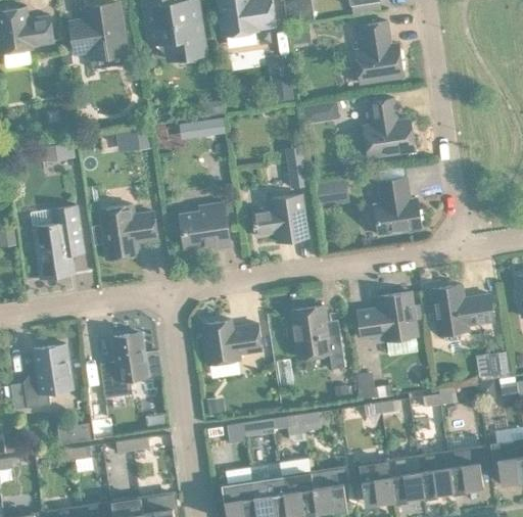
[(175,57),(175,59),(205,54),(199,17),(185,19),(182,1),(179,1),(178,0),(142,0),(144,8),(149,7),(151,21),(146,22),(150,44),(174,40),(177,57),(175,57)]
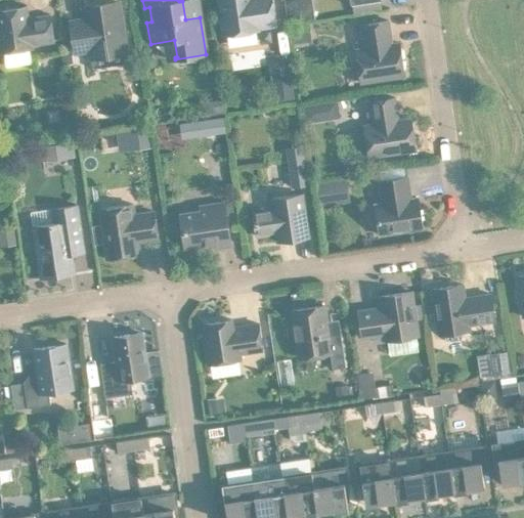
[(218,0),(224,37),(258,32),(258,29),(276,27),(271,0),(218,0)]
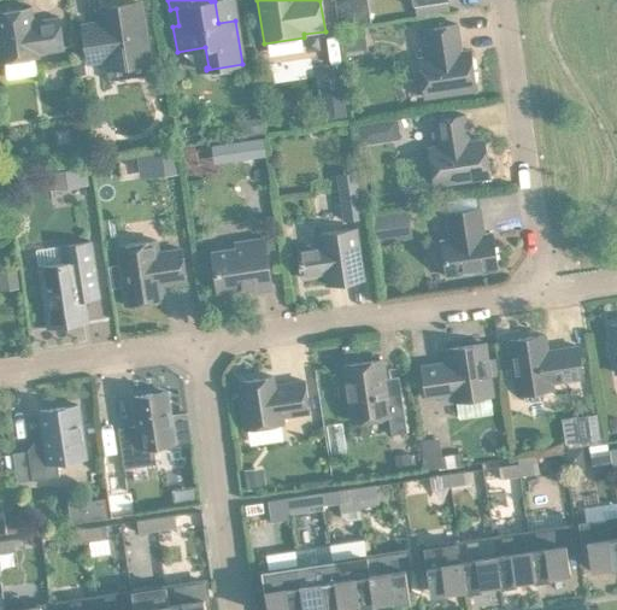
[(106,60),(107,69),(147,63),(139,5),(98,11),(100,24),(83,27),(89,63),(106,60)]
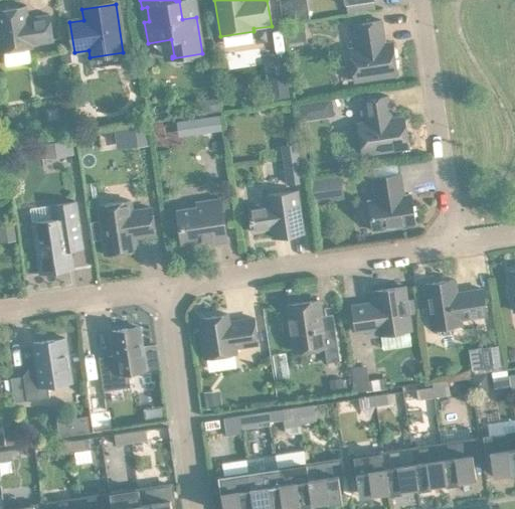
[(30,45),(52,41),(48,16),(34,18),(34,20),(27,21),(25,7),(0,10),(0,48),(1,52),(31,48),(30,45)]
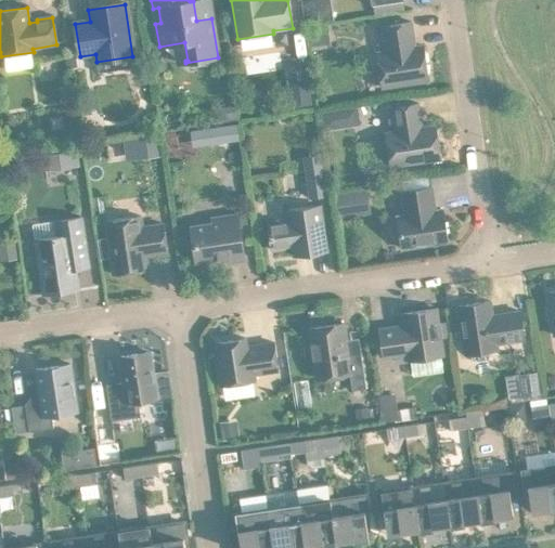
[(323,11),(302,13),(305,25),(324,23),(323,11)]
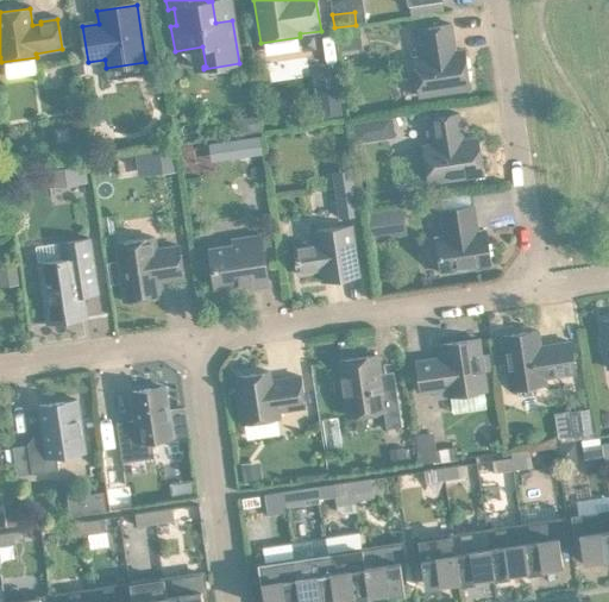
[(452,54),(450,42),(453,42),(450,25),(419,30),(422,57),(413,60),(419,98),(470,89),(464,51),(452,54)]
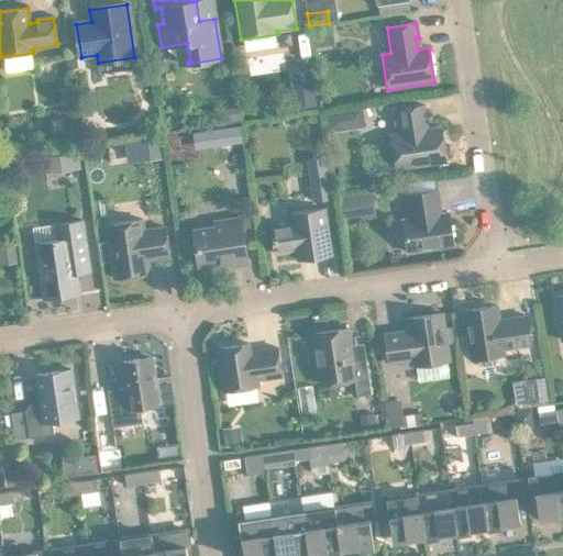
[(328,29),(310,32),(312,48),(315,48),(316,53),(331,51),(330,46),(328,29)]
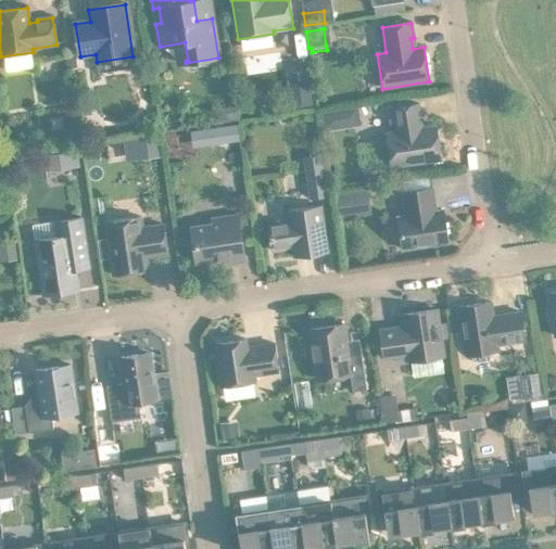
[(308,80),(288,84),(291,109),(313,105),(308,80)]
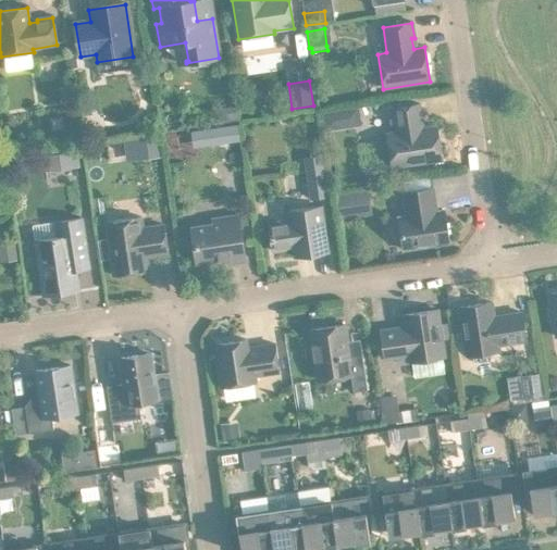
[(270,114),(284,112),(283,101),(268,103),(270,114)]
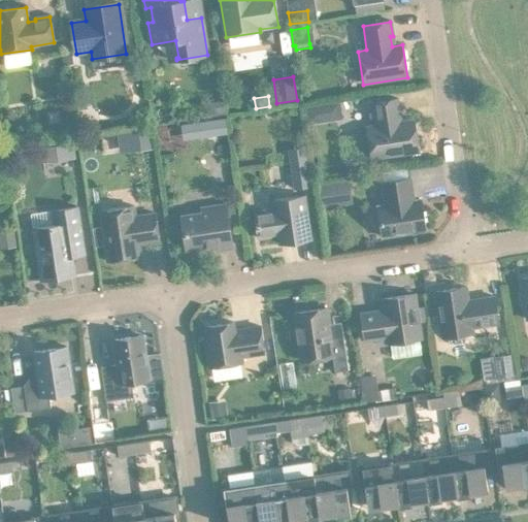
[(363,138),(365,151),(368,153),(370,153),(371,160),(419,153),(414,121),(399,123),(398,116),(400,116),(397,100),(372,103),(375,126),(366,127),(367,135),(365,135),(363,138)]
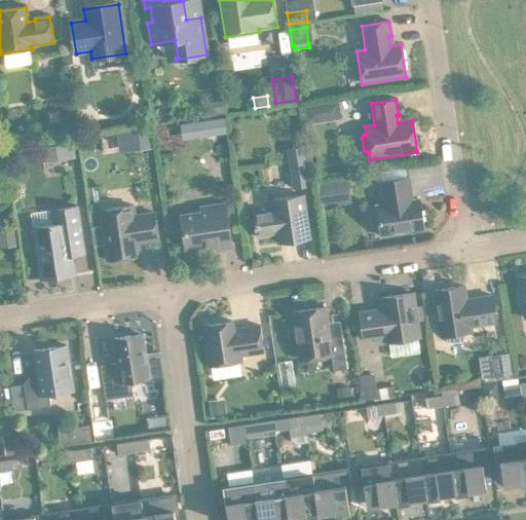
[(221,101),(208,103),(210,117),(223,115),(221,101)]
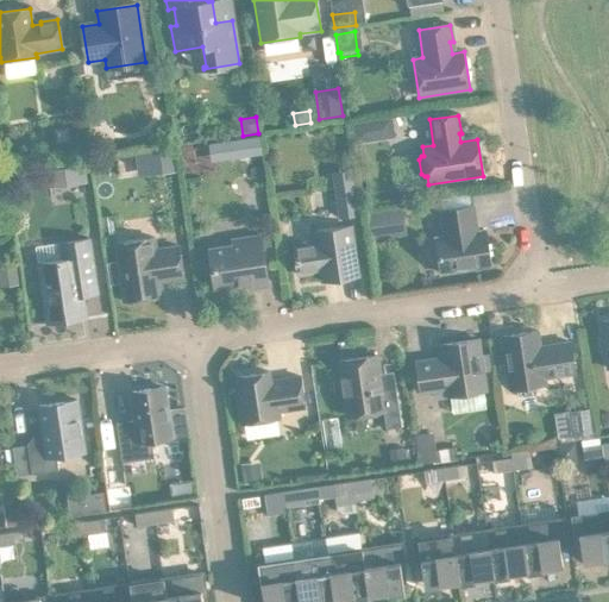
[(258,137),(228,142),(232,160),(261,155),(258,137)]
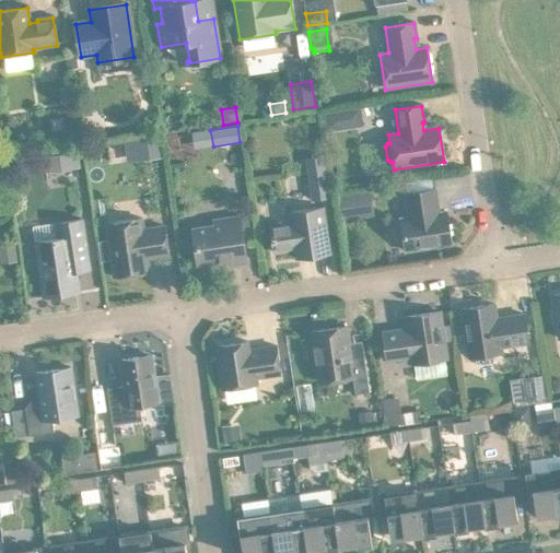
[(78,153),(48,157),(50,173),(80,168),(78,153)]
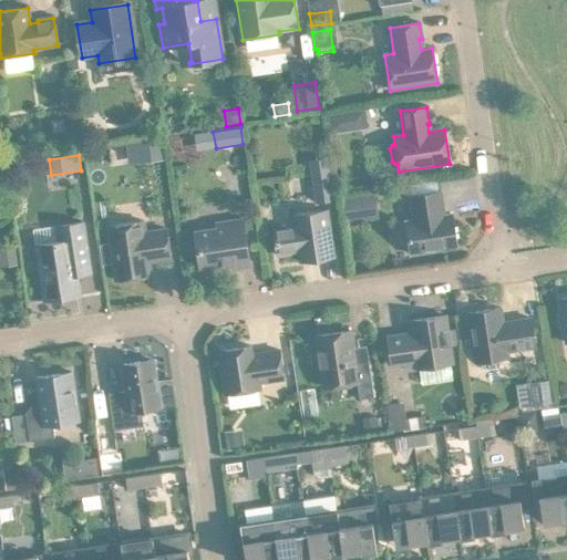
[(405,223),(410,255),(456,248),(452,215),(442,217),(441,210),(443,210),(440,193),(410,197),(413,220),(405,223)]
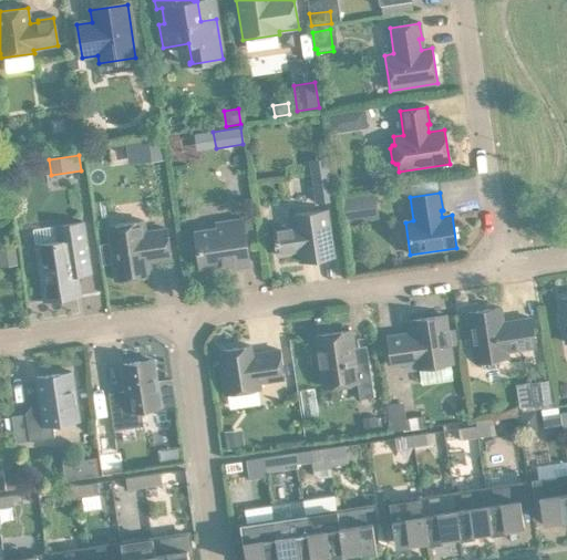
[(277,257),(298,253),(300,262),(333,258),(326,211),(292,216),(295,226),(272,229),(277,257)]
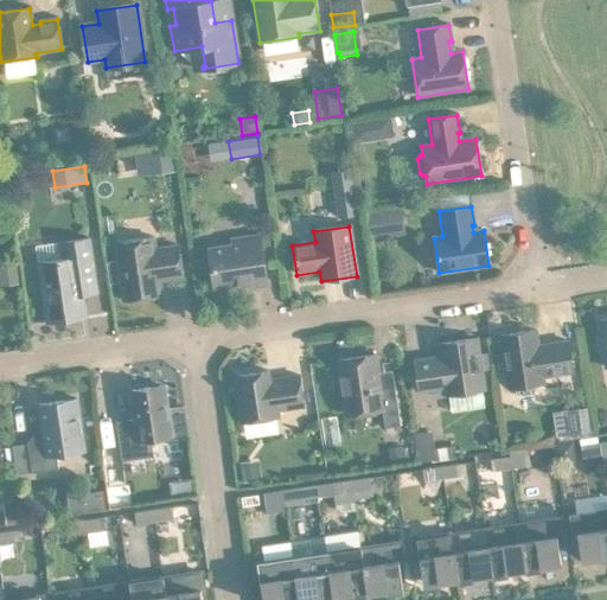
[(208,249),(213,287),(237,283),(238,285),(240,285),(240,283),(248,282),(249,288),(266,285),(259,236),(241,238),(242,244),(234,246),(234,244),(232,244),(232,246),(208,249)]
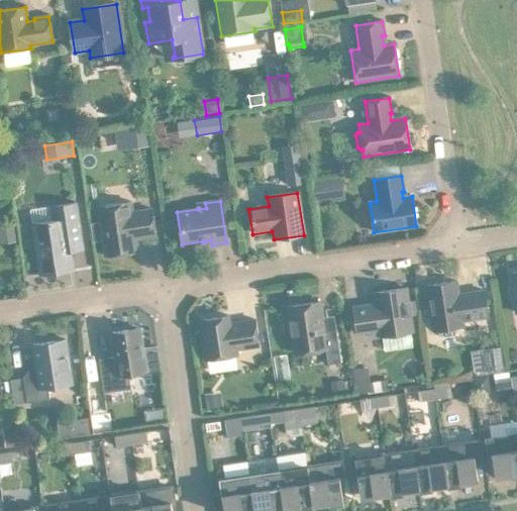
[(135,238),(156,235),(151,210),(131,213),(130,202),(97,207),(105,257),(137,251),(135,238)]
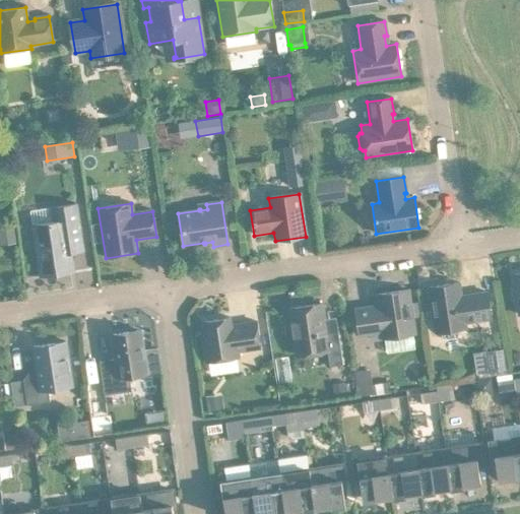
[(33,227),(40,276),(72,271),(69,252),(72,249),(71,246),(82,244),(77,205),(51,209),(53,223),(33,227)]
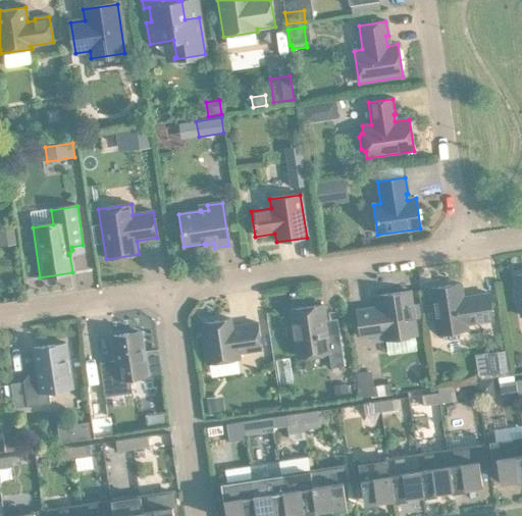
[(13,227),(0,228),(0,246),(16,245),(13,227)]
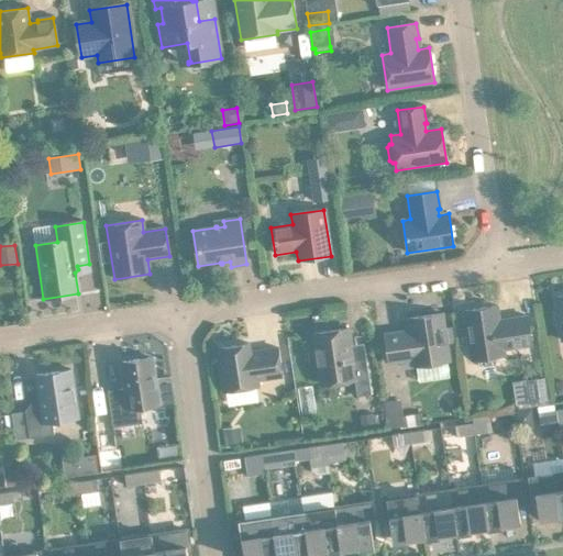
[(464,312),(471,360),(479,359),(479,364),(484,367),(494,366),(496,362),(496,357),(504,356),(504,349),(531,346),(527,318),(507,320),(507,322),(499,323),(497,307),(464,312)]
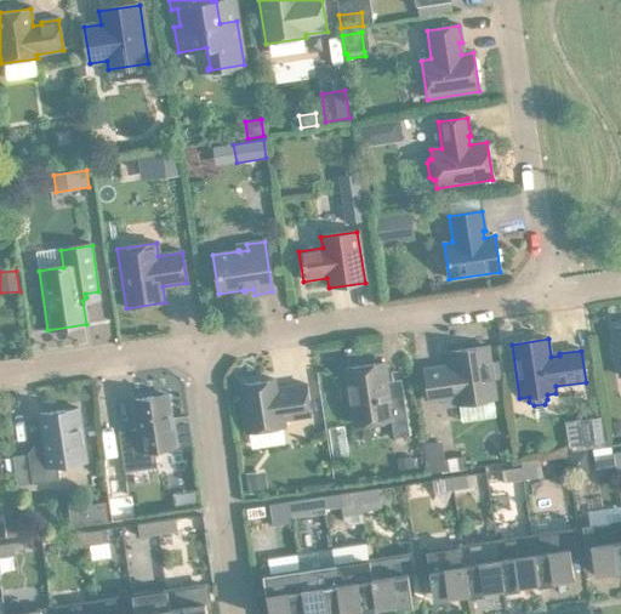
[(429,402),(455,398),(456,404),(495,398),(486,348),(448,353),(450,367),(425,370),(429,402)]
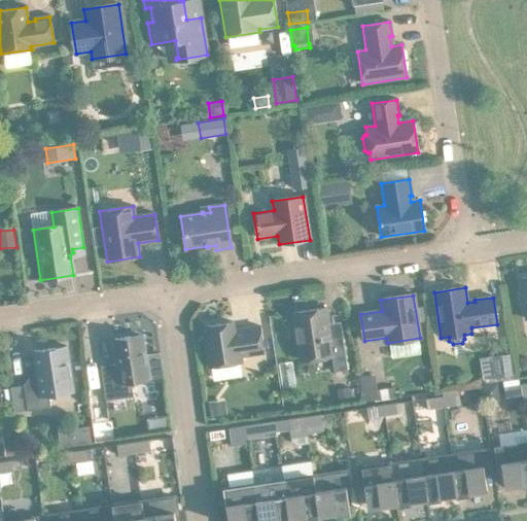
[(330,356),(334,373),(347,371),(342,337),(329,339),(325,308),(292,313),(300,361),(330,356)]
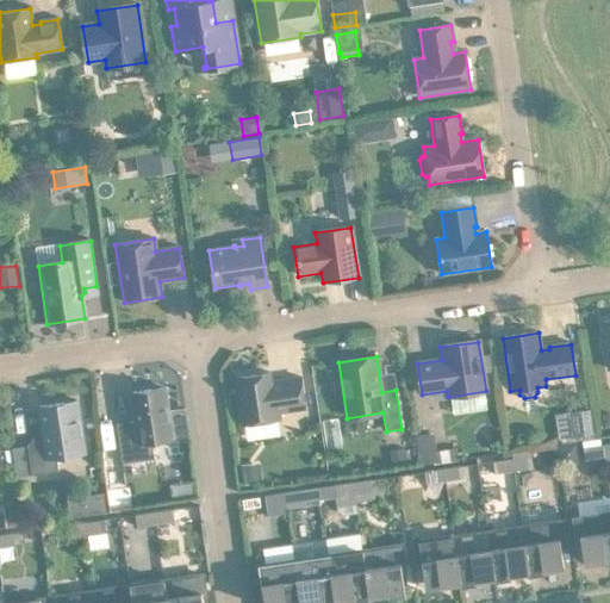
[(241,399),(237,399),(241,426),(275,421),(274,414),(304,409),(300,378),(269,383),(268,373),(238,378),(241,399)]
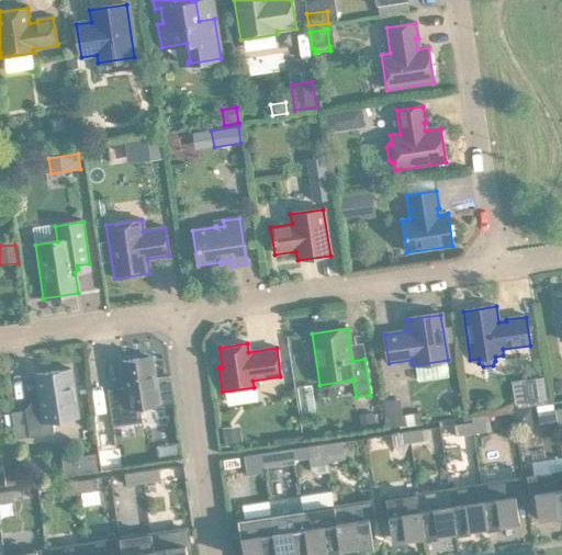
[(121,362),(125,388),(107,392),(112,427),(142,422),(139,407),(157,404),(150,358),(121,362)]
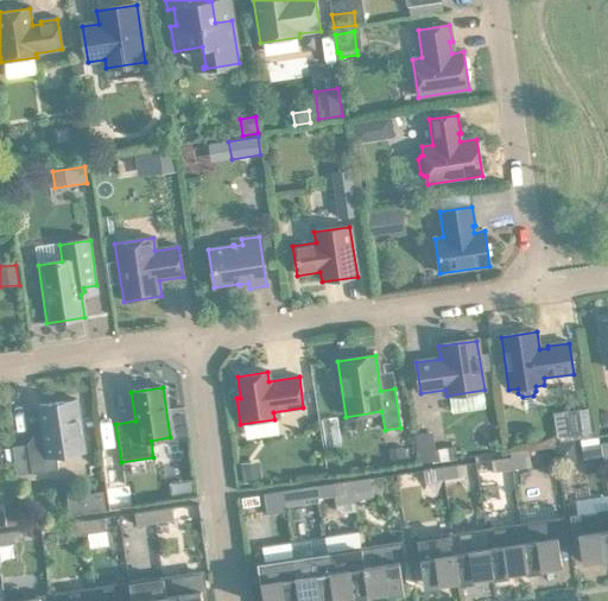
[(37,406),(43,442),(26,444),(31,474),(57,470),(56,456),(84,453),(76,400),(37,406)]
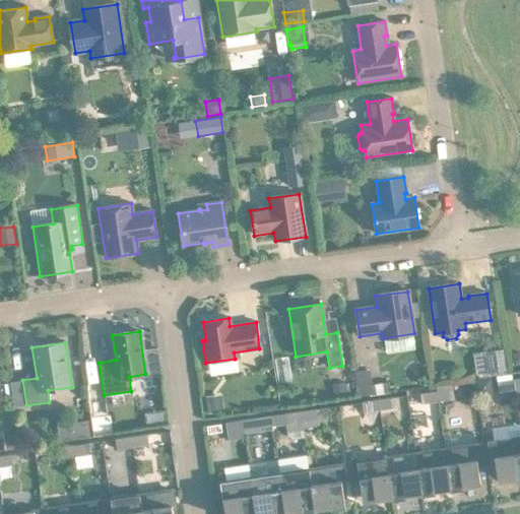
[(503,349),(484,352),(489,377),(508,374),(507,370),(506,371),(503,349)]
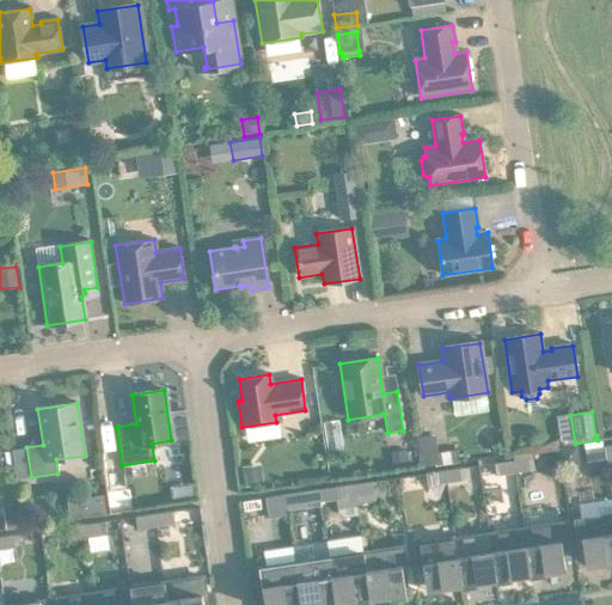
[(434,437),(416,439),(421,469),(430,468),(439,466),(434,437)]
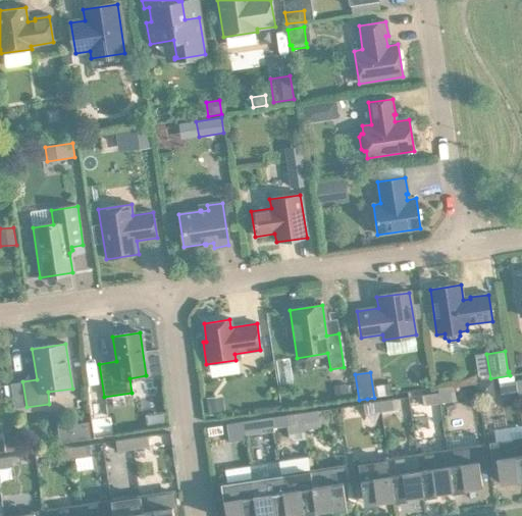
[(22,381),(9,383),(13,409),(27,407),(22,381)]
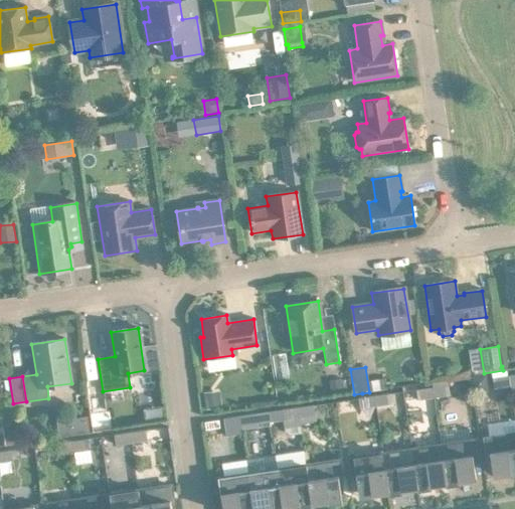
[(510,386),(508,376),(492,378),(494,388),(510,386)]
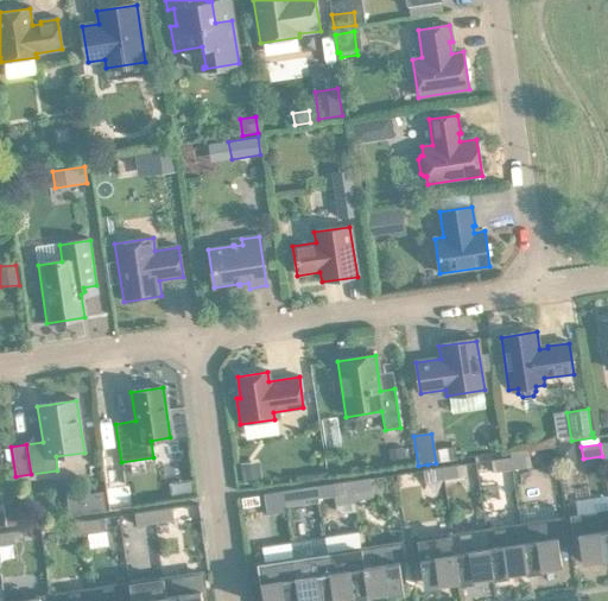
[(401,447),(390,449),(392,468),(405,467),(401,447)]
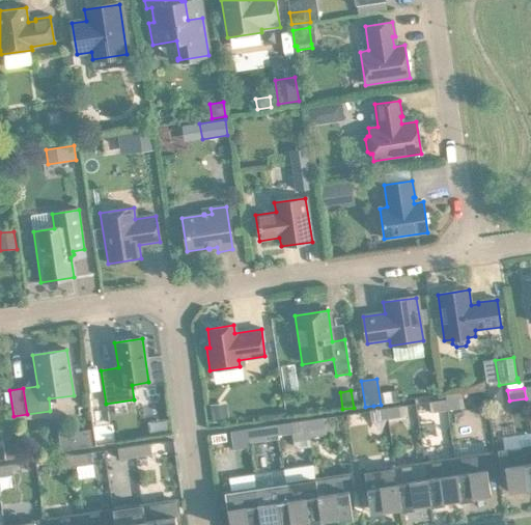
[(396,391),(382,393),(384,404),(398,402),(396,391)]
